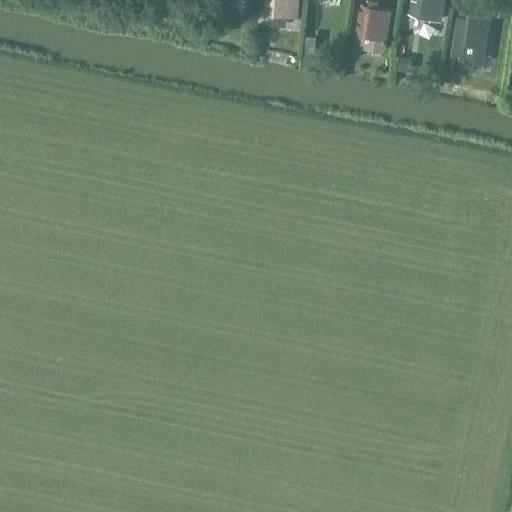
[(285,27),(287,11),(296,12),(296,0),(264,0),(263,13),(271,13),(270,25),(285,27)]
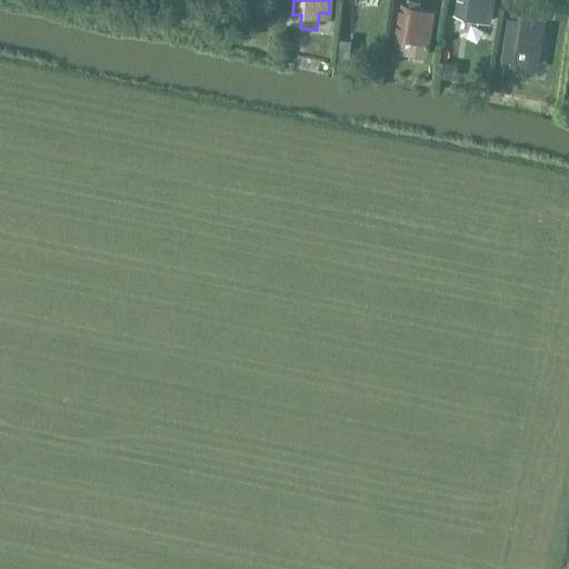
[(489,23),(492,0),(452,0),(450,17),(489,23)]
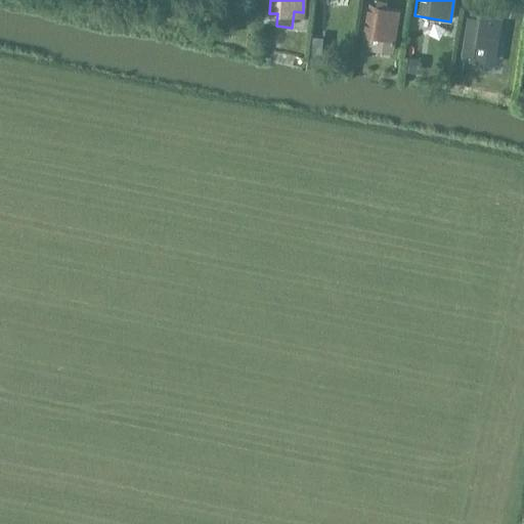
[(363,34),(360,46),(366,47),(366,48),(392,53),(395,34),(399,10),(385,7),(386,3),(376,1),(375,6),(367,4),(363,34)]
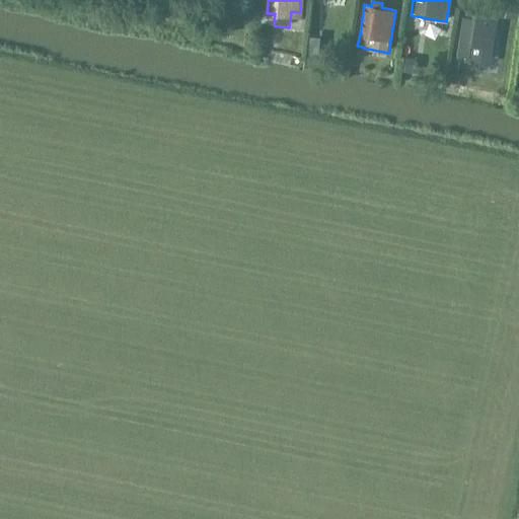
[(490,66),(497,17),(483,15),(484,9),(474,7),(473,13),(462,12),(455,61),(490,66)]
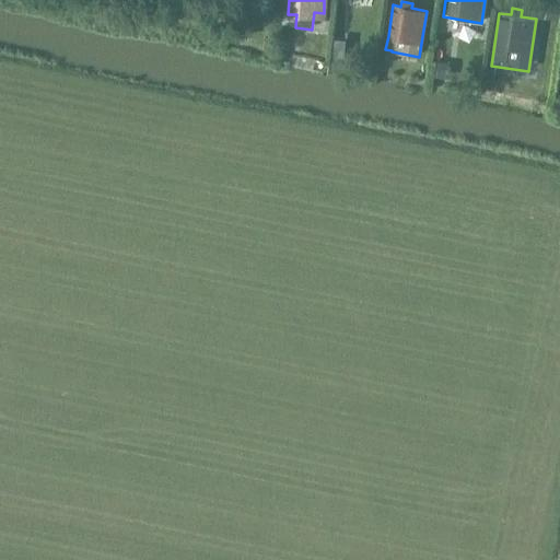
[(330,45),(328,59),(339,60),(340,46),(330,45)]
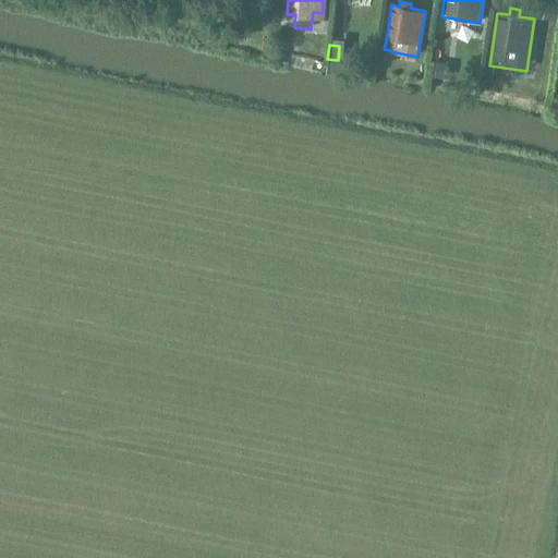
All buildings are outlined.
